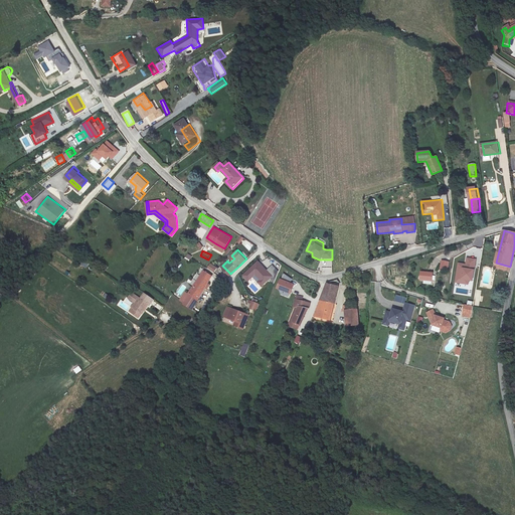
[(259,260),(241,276),(249,284),(247,287),(253,294),(279,271),(273,265),(268,270),(259,260)]
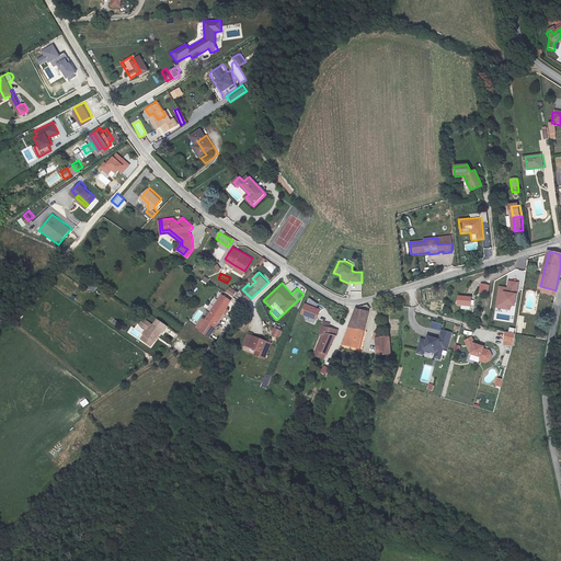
[(488,296),(489,285),(480,284),(479,295),(488,296)]
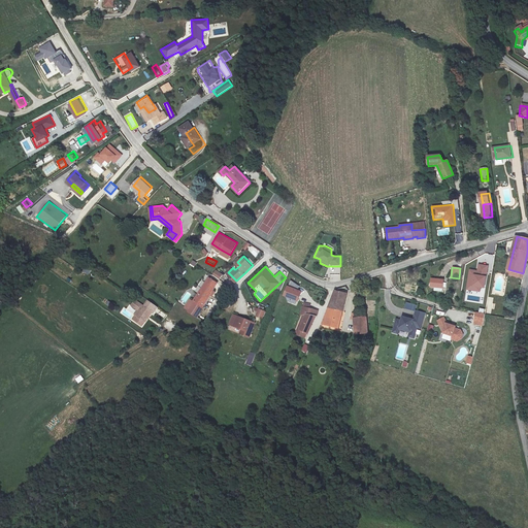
[(217,271),(213,275),(220,279),(223,275),(217,271)]
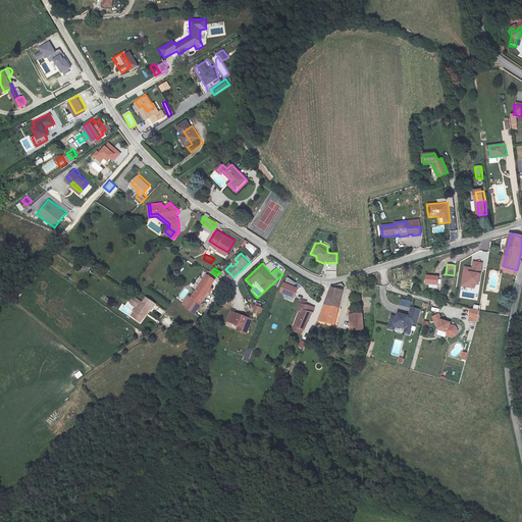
[(187,308),(194,312),(215,277),(207,272),(192,297),(194,298),(187,308)]
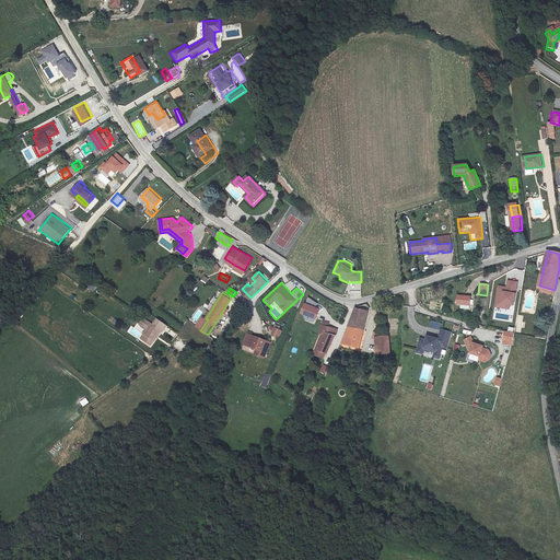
[(458,304),(463,305),(473,306),(473,298),(459,296),(458,304)]
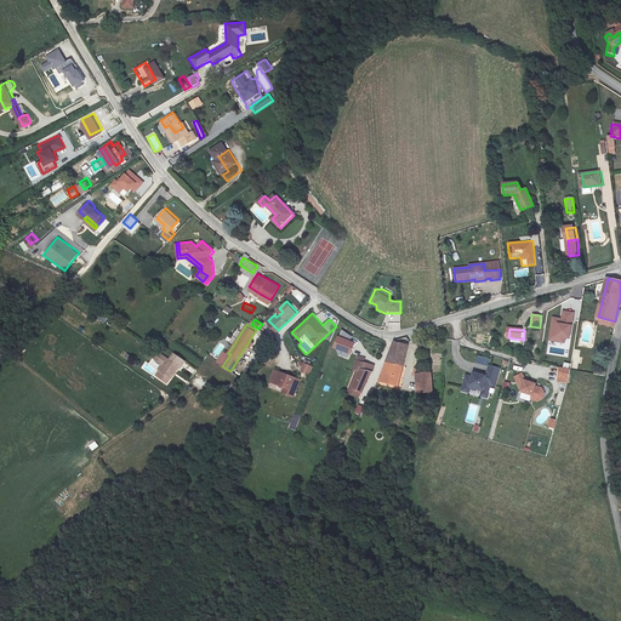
[(409,345),(396,343),(392,351),(381,382),(400,387),(409,345)]
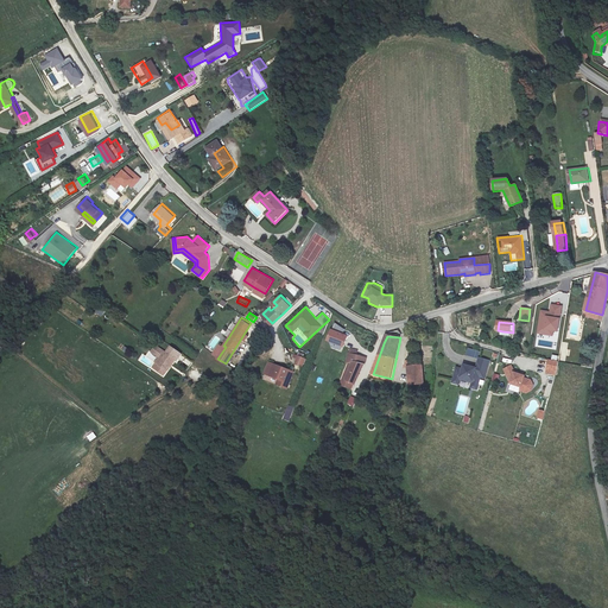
[(159,358),(156,363),(157,365),(153,368),(164,375),(176,360),(157,347),(153,353),(159,358)]
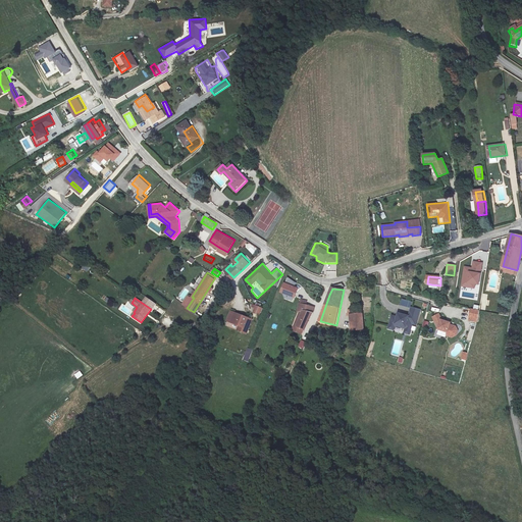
[(411,307),(412,301),(401,299),(400,305),(411,307)]
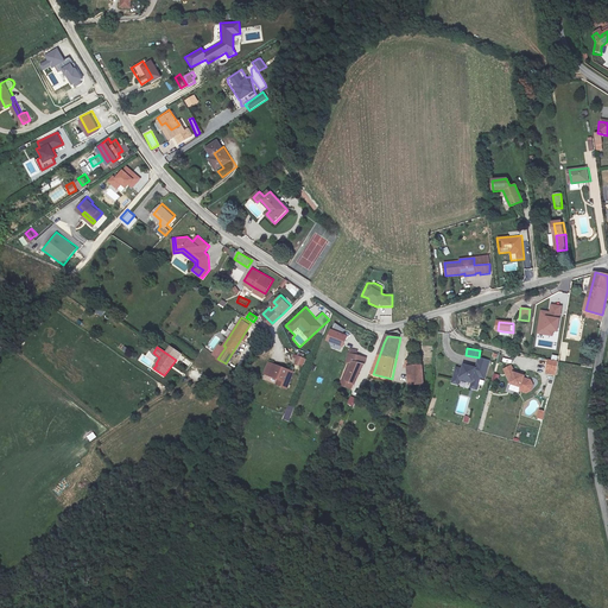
[(308,356),(301,353),(297,362),(304,366),(308,356)]
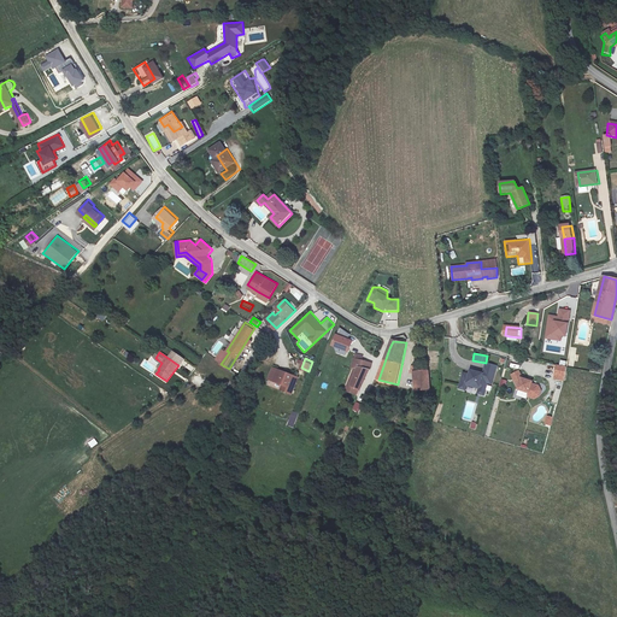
[(358,371),(359,368),(371,370),(372,364),(354,359),(352,369),(354,370),(358,371)]
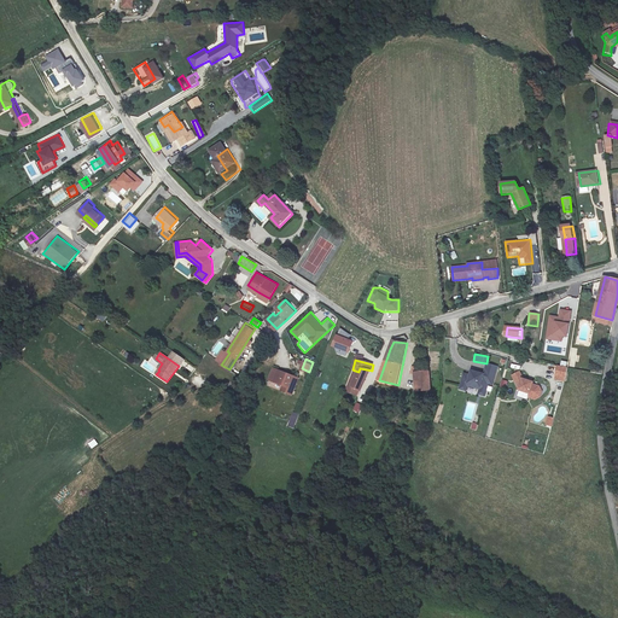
[(464,374),(460,390),(468,392),(470,389),(481,391),(479,396),(488,398),(490,386),(495,388),(500,368),(487,365),(484,373),(472,371),(471,375),(464,374)]
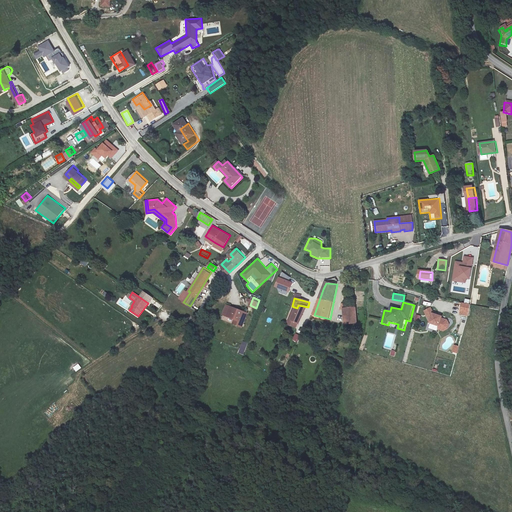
[(462,303),(460,315),(468,316),(471,305),(462,303)]
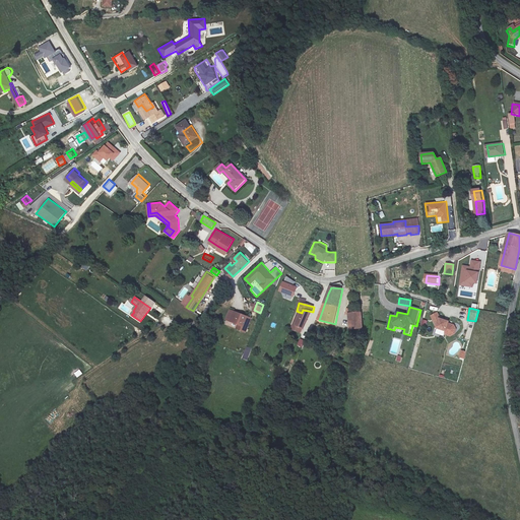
[(237,309),(233,319),(240,322),(238,326),(247,330),(247,329),(249,329),(250,326),(249,326),(253,316),(237,309)]
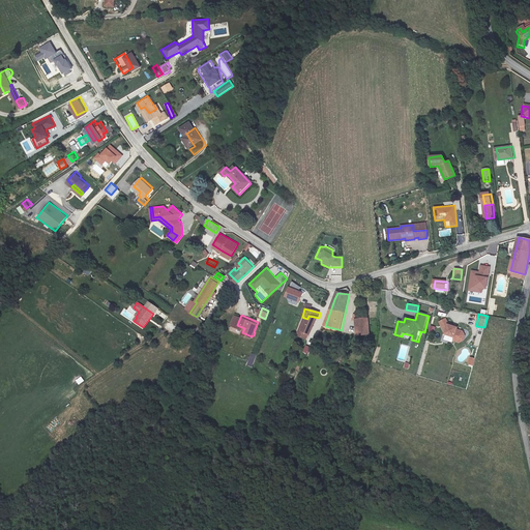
[(319,318),(308,316),(307,319),(301,332),(308,335),(312,336),(319,318)]
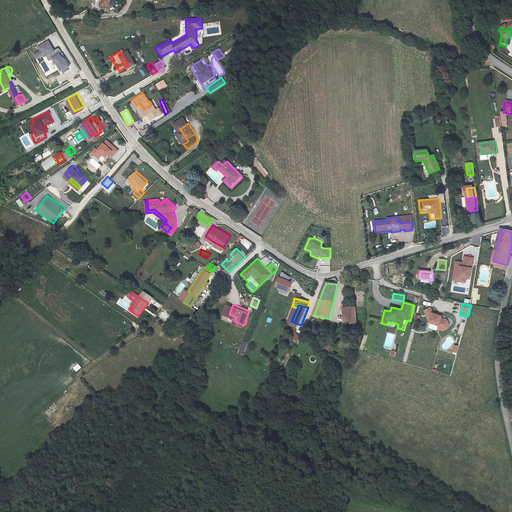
[(291,321),(297,308),(294,307),(287,324),(297,328),(298,324),(291,321)]
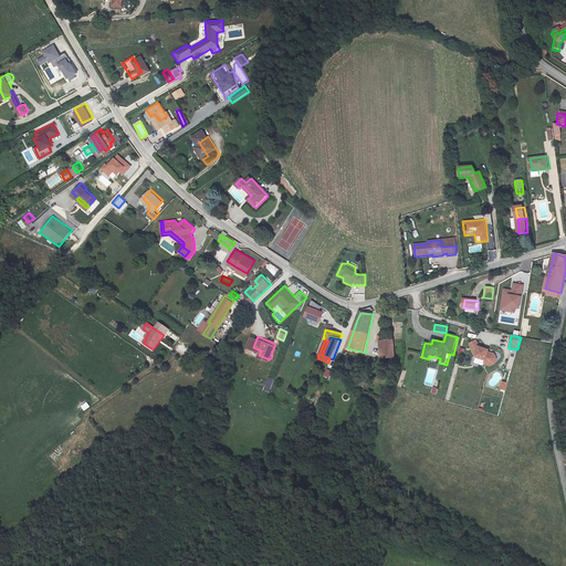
[(475,341),(469,344),(475,354),(477,355),(475,357),(485,360),(484,363),(491,364),(494,363),(495,358),(493,355),(488,354),(488,352),(489,349),(488,349),(488,348),(479,346),(475,341)]
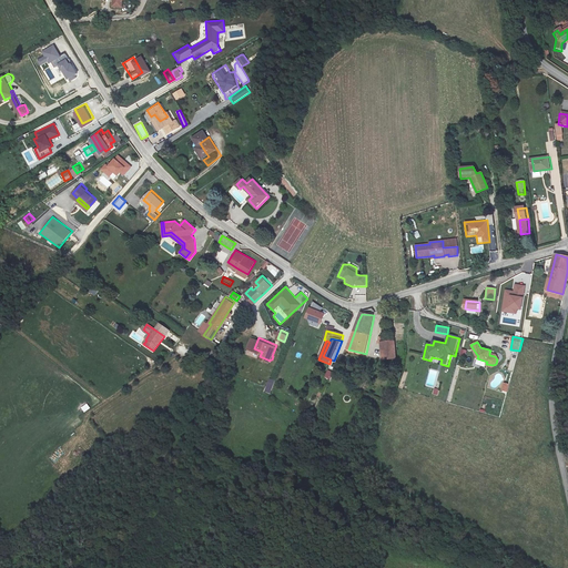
[(397,343),(382,344),(384,361),(398,359),(397,343)]
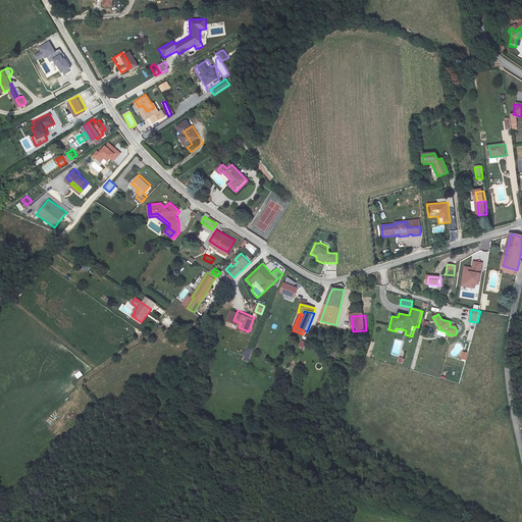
[(456,326),(450,324),(450,326),(455,327),(457,330),(456,334),(453,335),(447,334),(447,335),(452,337),(457,334),(458,330),(456,326)]
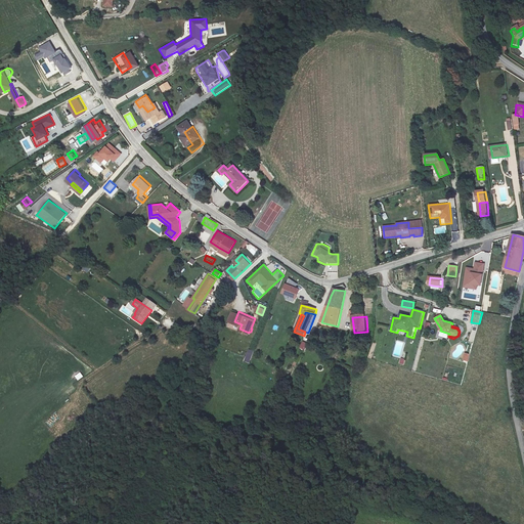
[(304,350),(308,344),(303,341),(299,347),(304,350)]
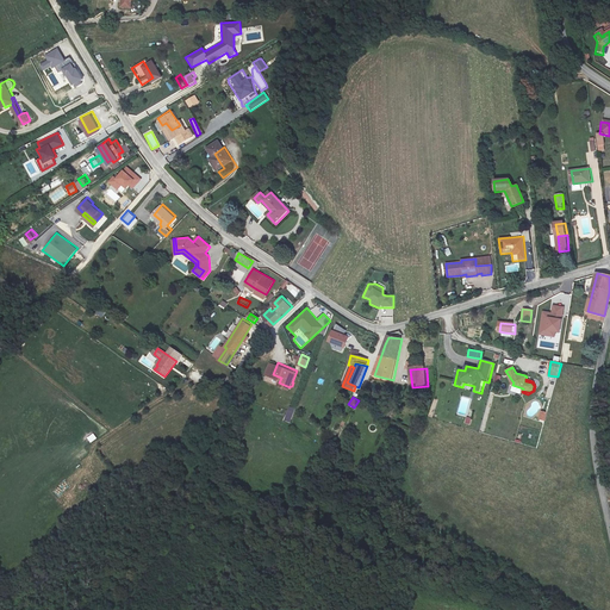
[(385,414),(392,416),(396,408),(387,405),(385,414)]
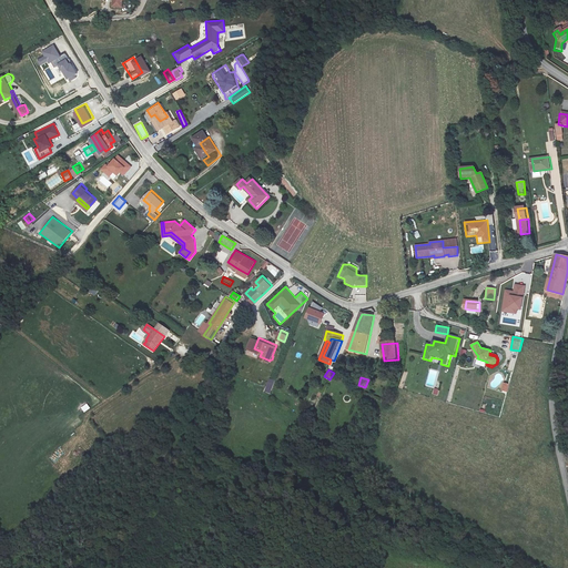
[(271,393),(275,381),(270,379),(265,391),(271,393)]
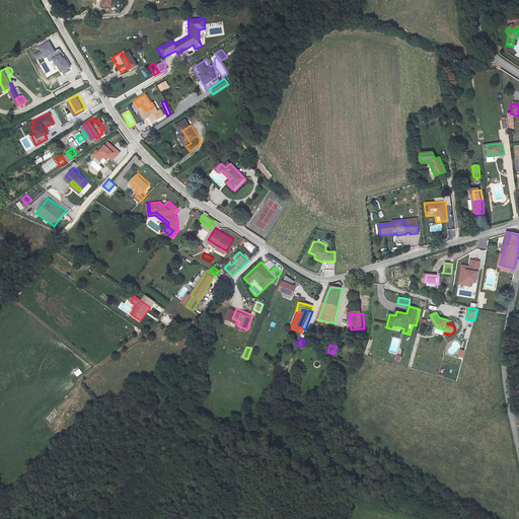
[(77,377),(83,373),(80,368),(74,372),(77,377)]
